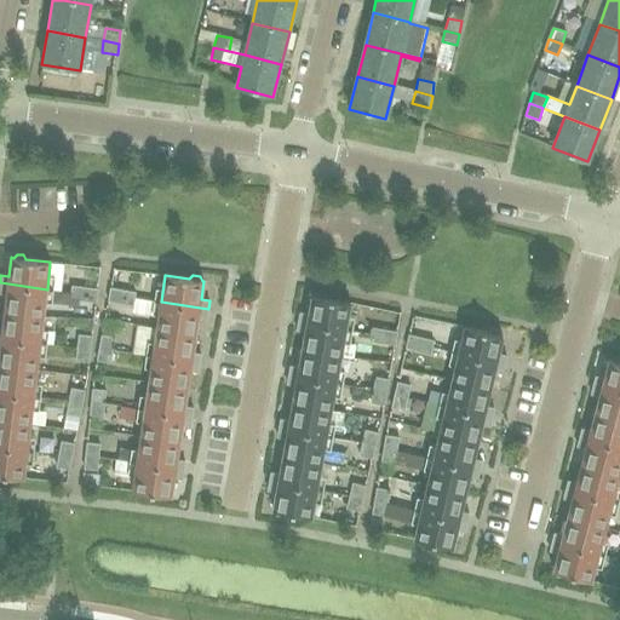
[(44,316),(47,290),(0,282),(0,293),(7,294),(5,311),(44,316)]
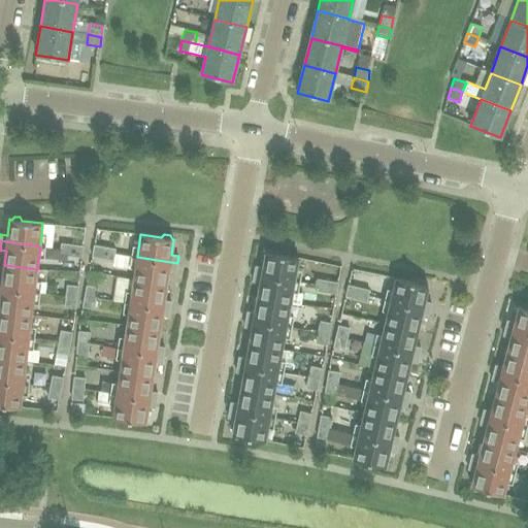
[(81,257),(83,246),(62,243),(60,255),(81,257)]
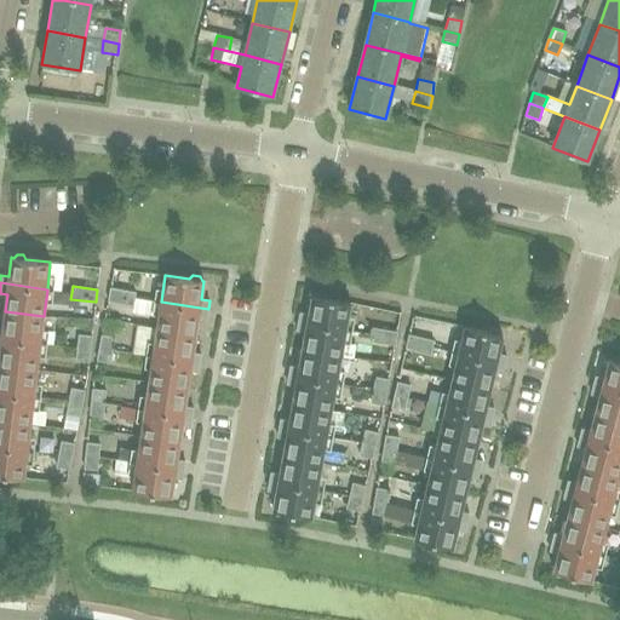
[(110,288),(108,300),(133,305),(136,292),(110,288)]
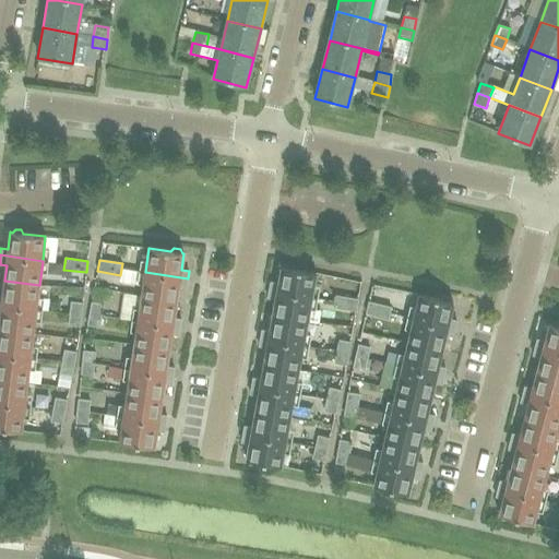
[(271,282),(270,289),(311,297),(316,273),(295,269),(293,265),(286,264),(283,266),(282,266),(278,283),(271,282)]
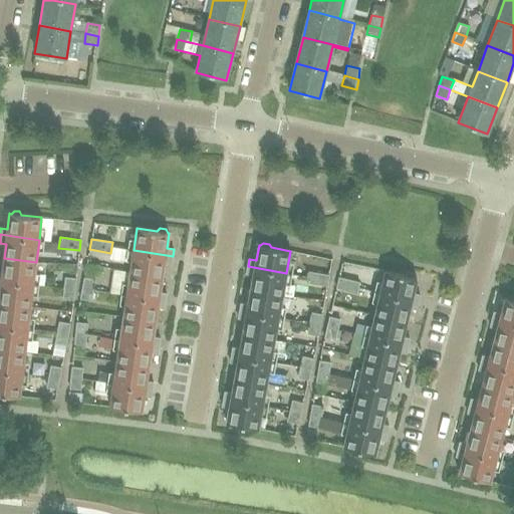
[(172,264),(173,256),(134,250),(131,272),(162,277),(165,263),(172,264)]
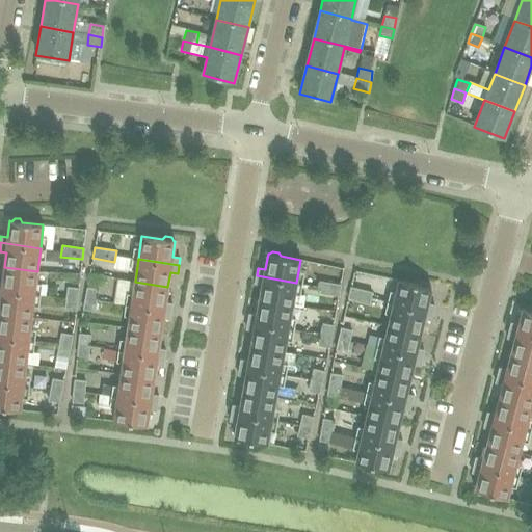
[(37,271),(4,267),(2,283),(0,282),(0,290),(34,294),(37,271)]
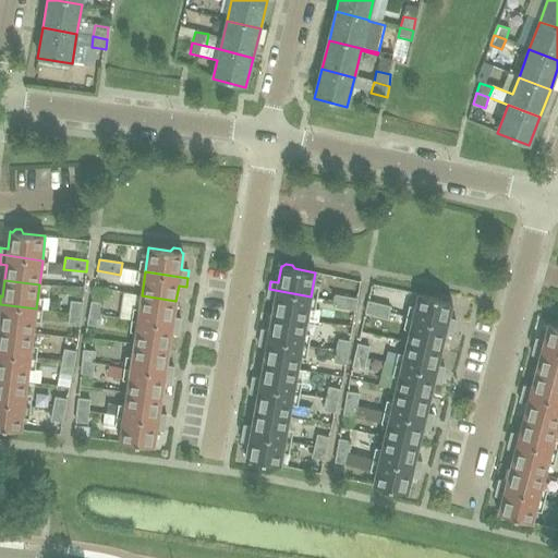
[(306,320),(311,296),(269,289),(267,298),(275,299),(271,314),(306,320)]
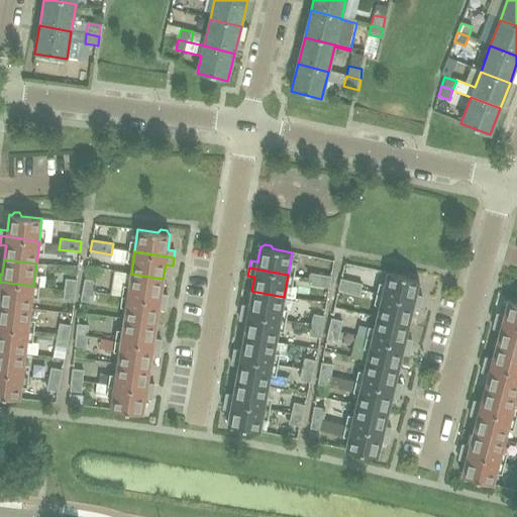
[(308,284),(329,288),(331,277),(310,273),(308,284)]
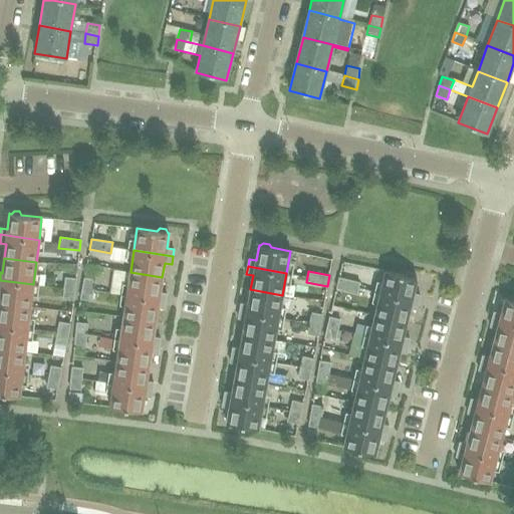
[(405,275),(386,271),(379,293),(419,301),(420,295),(413,293),(417,278),(415,278),(414,274),(408,273),(405,275)]
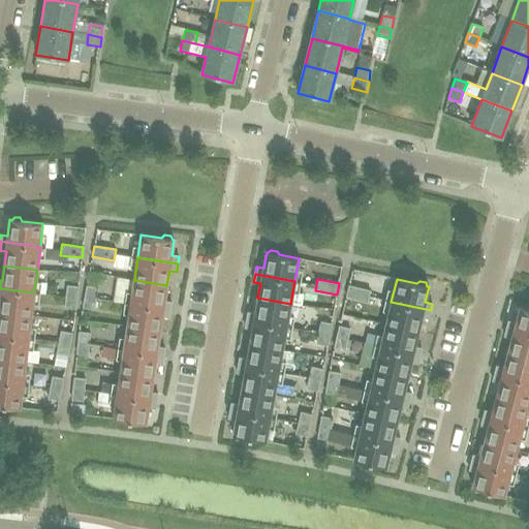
[(166,285),(134,280),(130,304),(170,310),(172,302),(164,301),(166,285)]
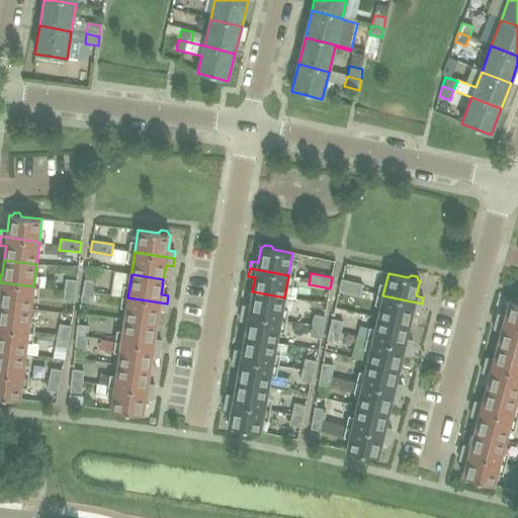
[(64,300),(75,303),(77,281),(66,279),(64,300)]
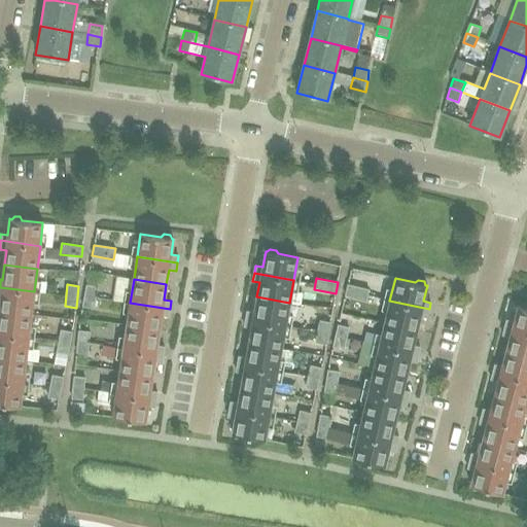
[(369,289),(348,284),(345,295),(366,301),(369,289)]
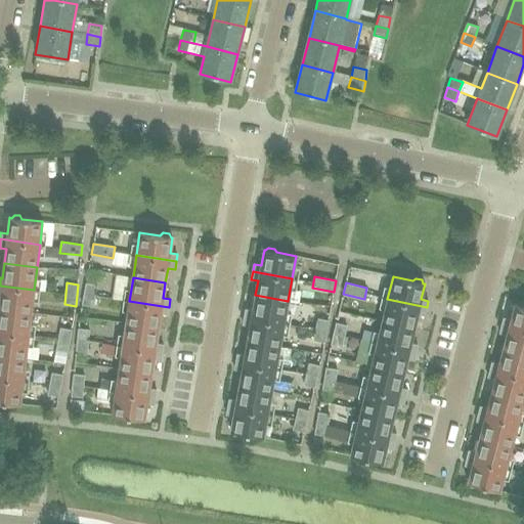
[(86,284),(82,304),(93,306),(97,286),(86,284)]
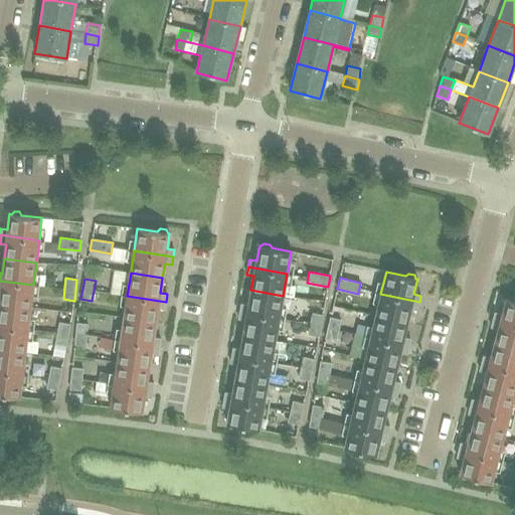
[(0,291),(0,303),(30,308),(33,285),(0,281),(0,289),(0,291)]
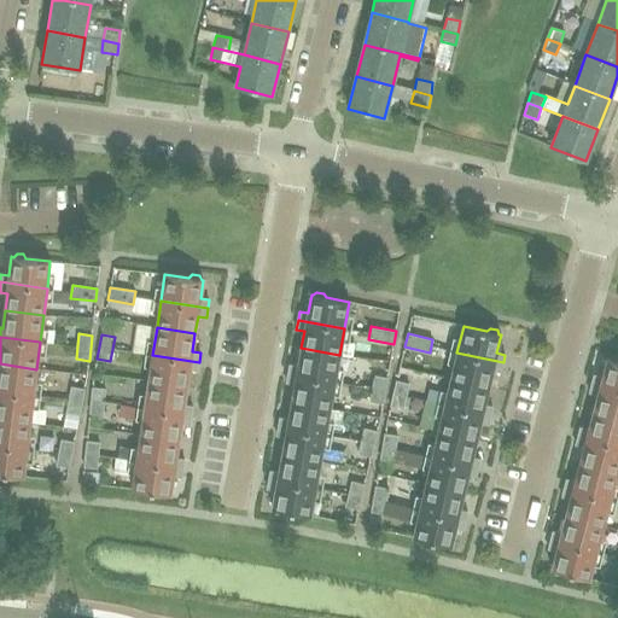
[(290,365),(289,373),(334,382),(339,355),(301,348),(298,366),(290,365)]
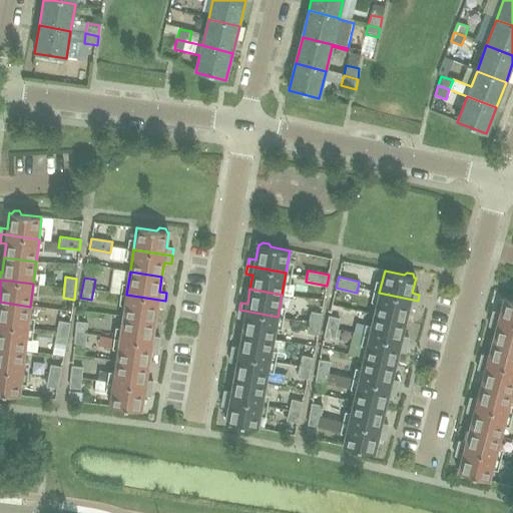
[(416,309),(418,301),(379,293),(374,314),(406,322),(409,308),(416,309)]
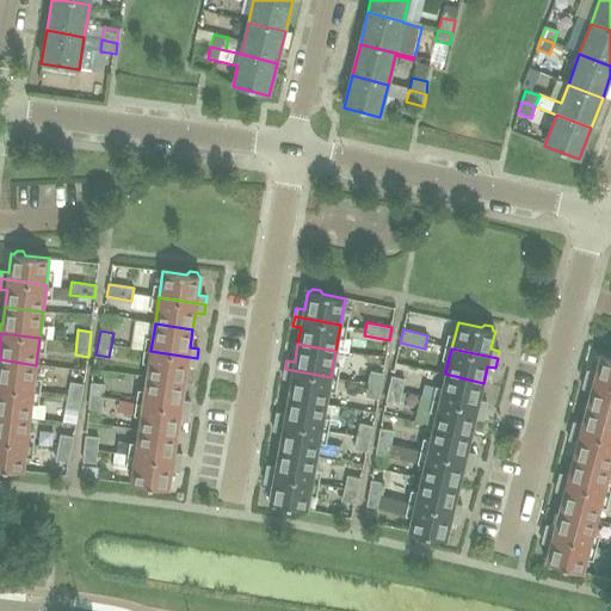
[(147,377),(185,383),(187,365),(196,366),(197,358),(150,351),(147,377)]
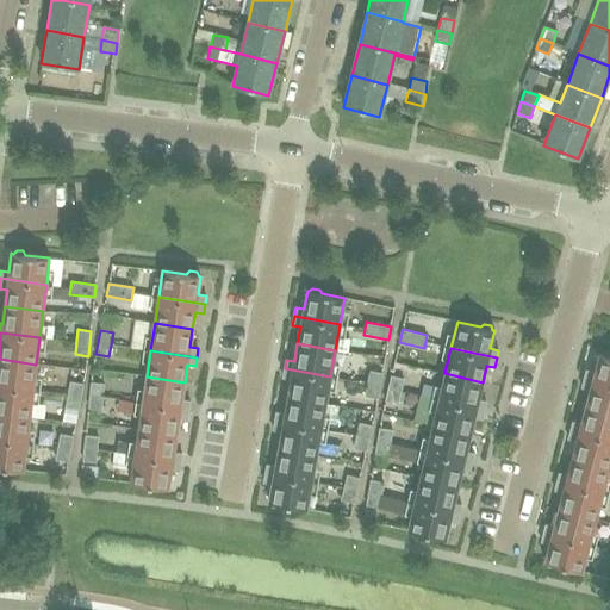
[(585,378),(609,384),(609,353),(604,352),(601,355),(599,355),(595,373),(586,371),(585,378)]
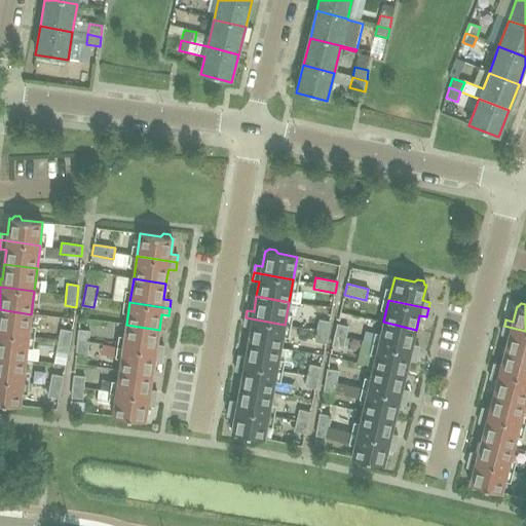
[(0,333),(29,337),(31,314),(0,309),(0,333)]
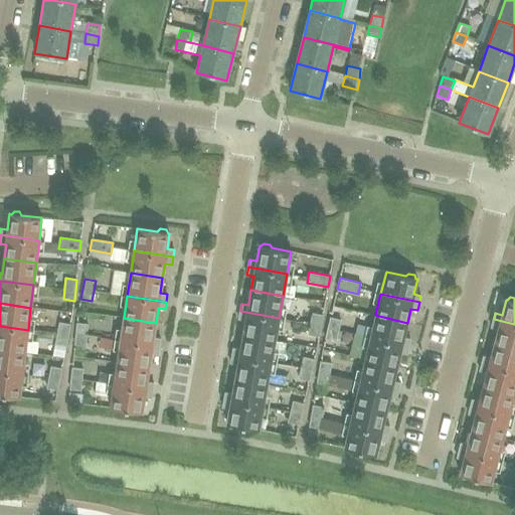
[(275,340),(279,318),(240,311),(238,319),(245,320),(242,335),(275,340)]
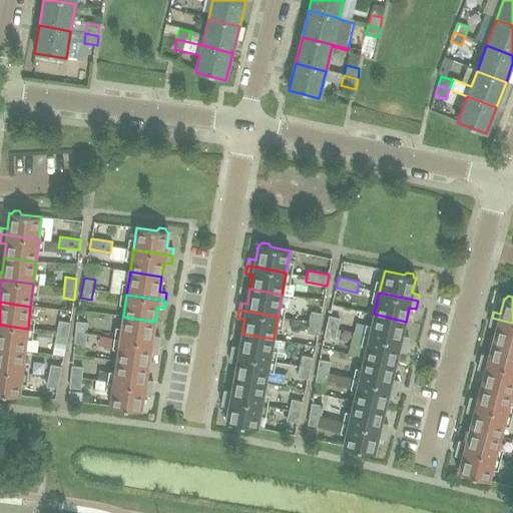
[(318,335),(322,314),(311,312),(308,333),(318,335)]
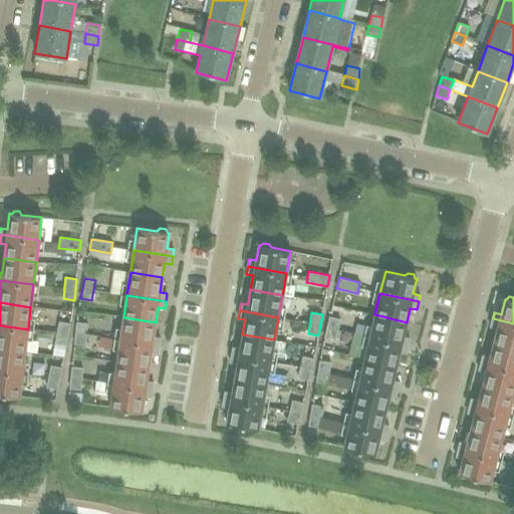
[(403,337),(407,322),(374,314),(369,336),(408,345),(410,338),(403,337)]
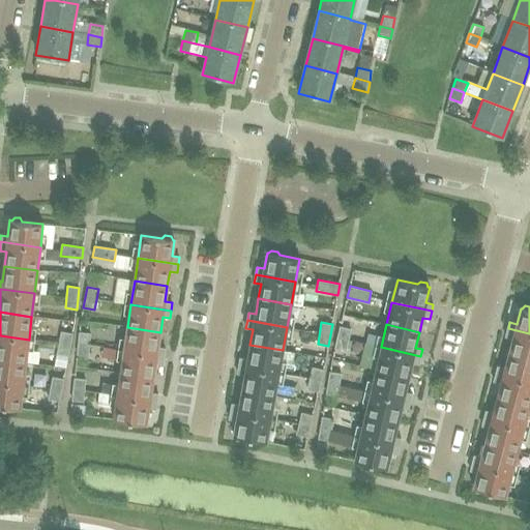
[(158,347),(160,332),(127,327),(124,350),(164,356),(165,348),(158,347)]
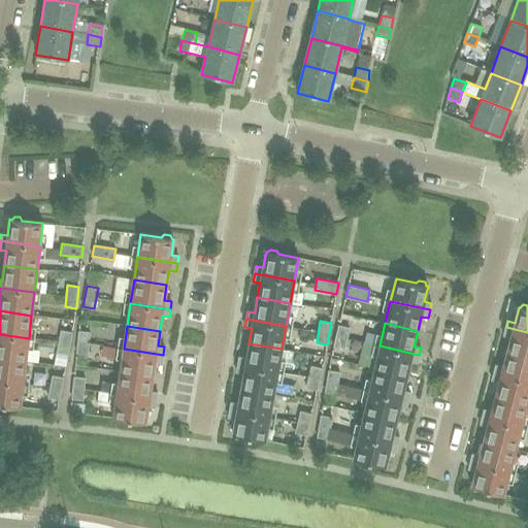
[(338,326),(333,347),(344,350),(350,328),(338,326)]
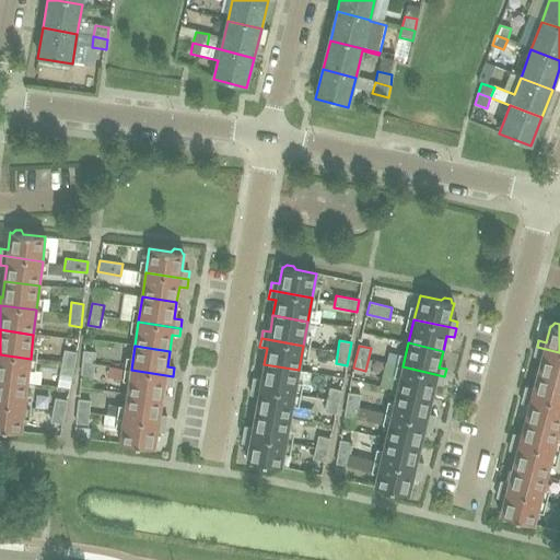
[(559,352),(537,347),(534,356),(541,358),(537,373),(559,378),(559,352)]
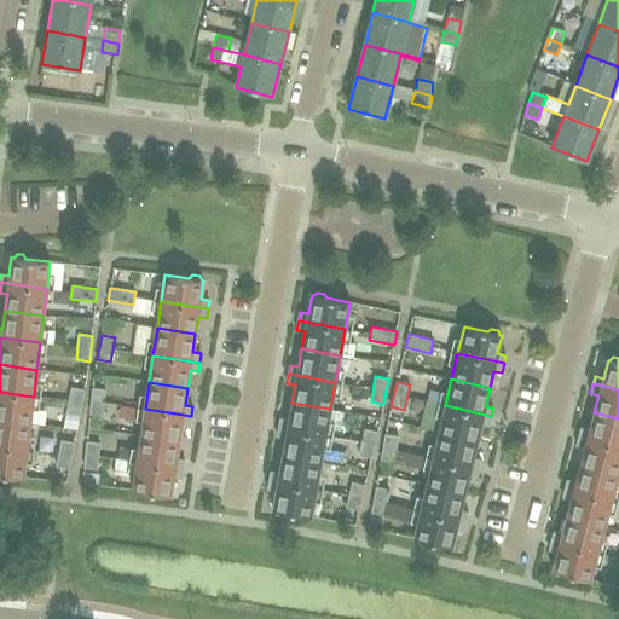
[(67,412),(80,415),(85,391),(71,388),(67,412)]
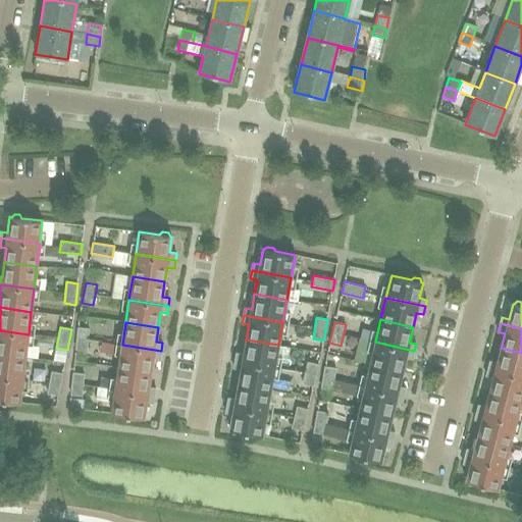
[(79,327),(75,349),(87,350),(89,328),(79,327)]
